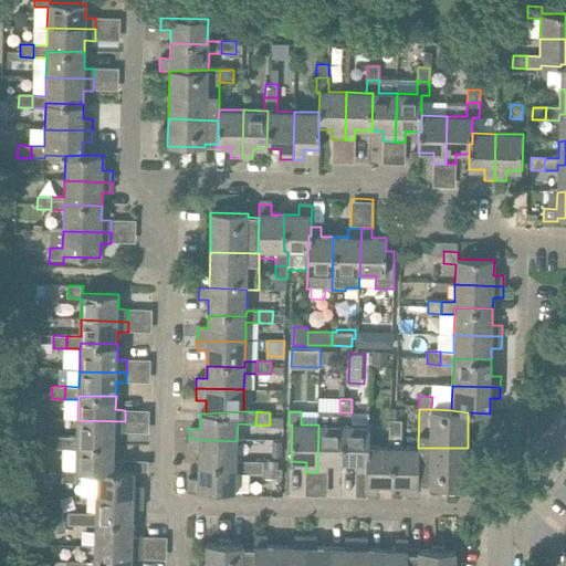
[(366,473),(369,448),(369,427),(350,426),(352,412),(339,412),(338,426),(346,426),(345,463),(356,463),(356,473),(366,473)]
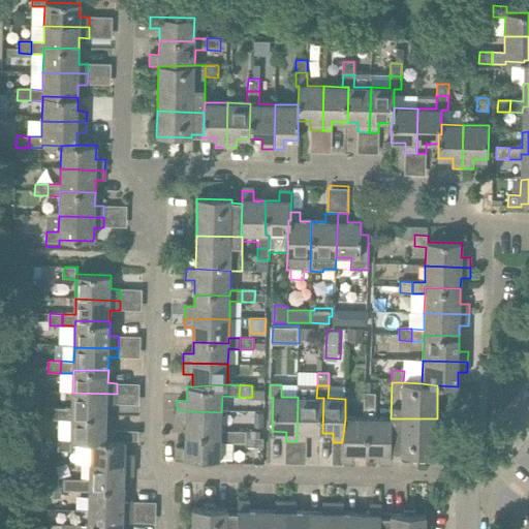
[(72,417),(106,418),(107,404),(117,404),(117,394),(73,393),(72,408),(59,408),(59,419),(72,421),(72,417)]
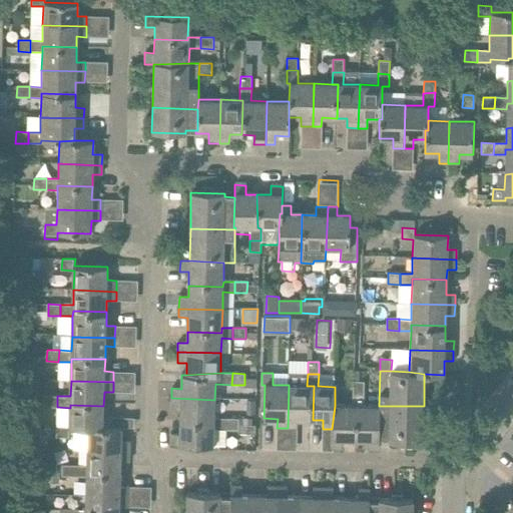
[(353,394),(364,394),(364,382),(353,382),(353,394)]
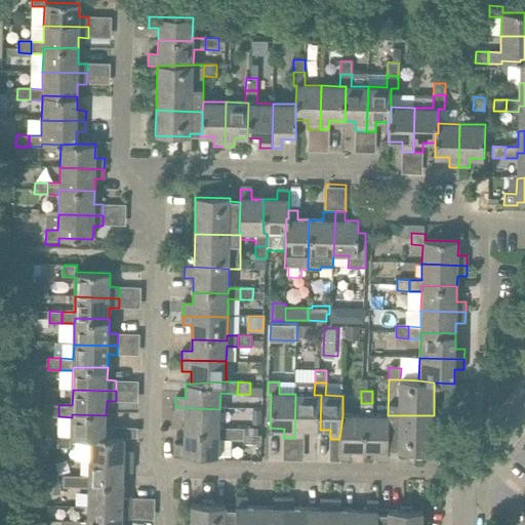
[(305,429),(320,430),(321,395),(314,395),(295,394),(294,438),(305,438),(305,429)]
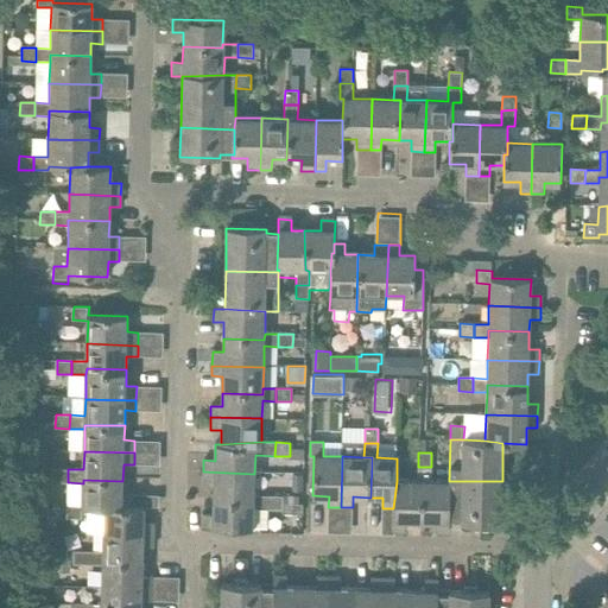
[(449,532),(449,519),(449,481),(431,481),(431,467),(418,467),(418,481),(423,481),(422,521),(436,521),(436,532),(449,532)]
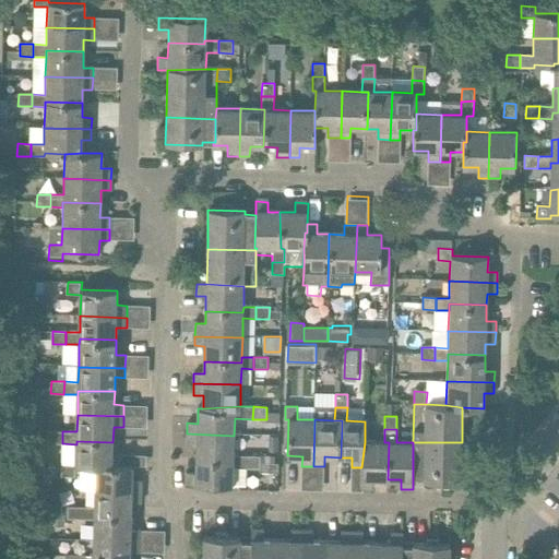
[(62,443),(62,431),(49,431),(49,443),(62,443)]
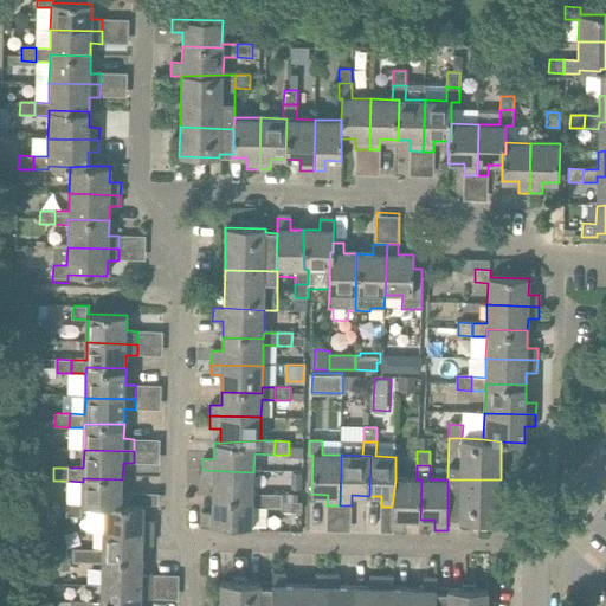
[(213,497),(253,498),(253,472),(202,470),(202,483),(213,483),(213,497)]
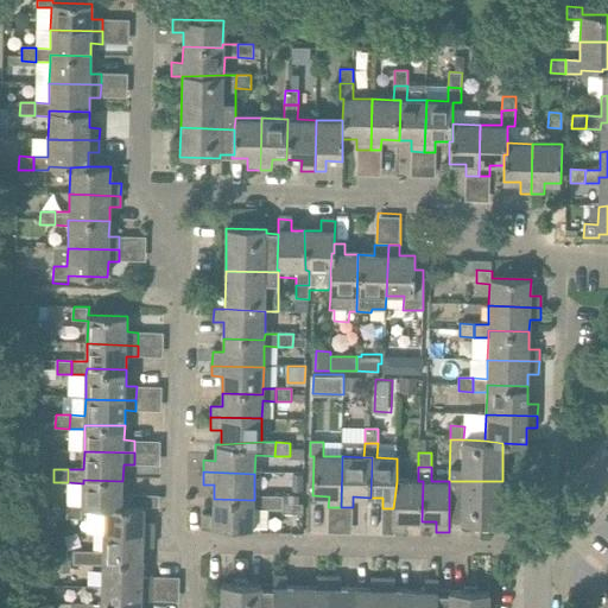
[(113,506),(133,506),(133,494),(122,494),(122,481),(83,480),(83,483),(82,505),(83,506),(106,507),(105,508),(113,508),(113,506)]
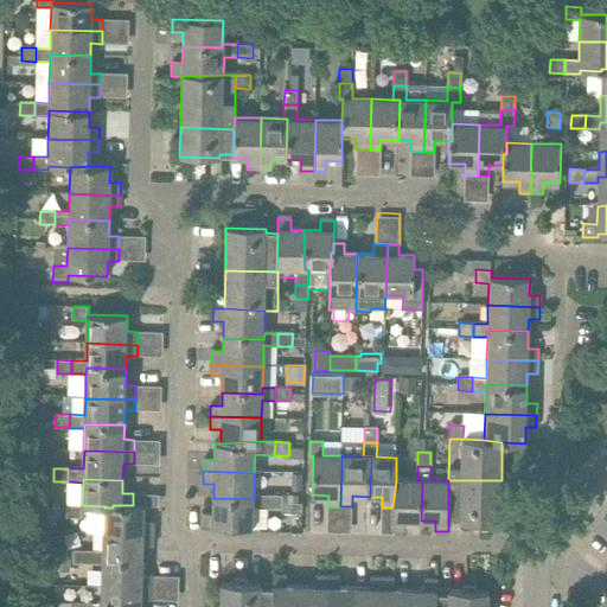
[(406,519),(421,521),(422,480),(417,480),(396,480),(393,508),(391,530),(406,530),(406,519)]
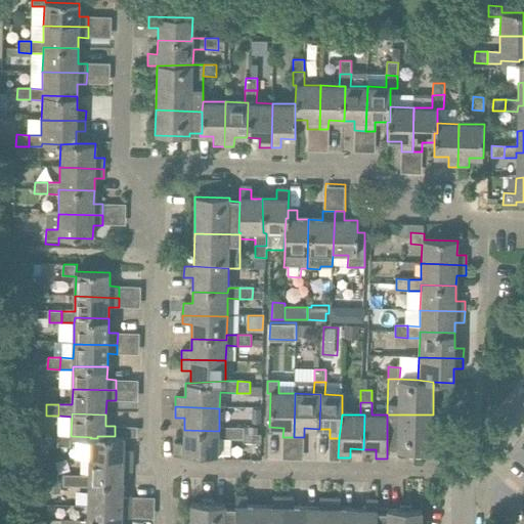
[(387,415),(387,447),(397,447),(397,451),(431,452),(433,415),(387,415)]
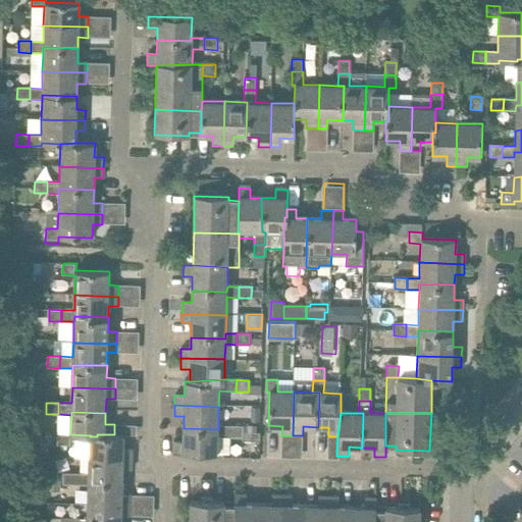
[(25,415),(25,432),(37,432),(37,416),(25,415)]
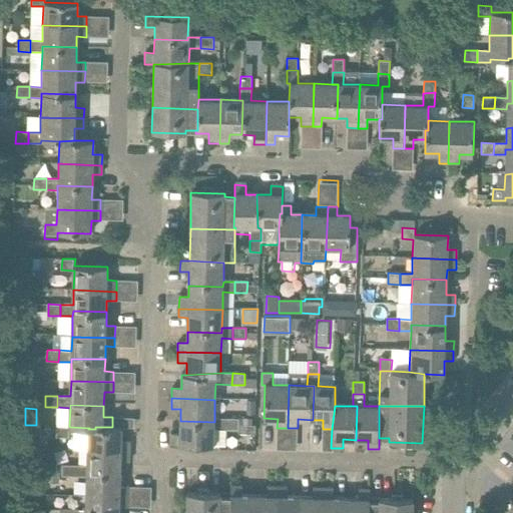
[(214,422),(180,421),(179,434),(170,434),(170,445),(213,446),(224,446),(225,430),(226,419),(214,422)]
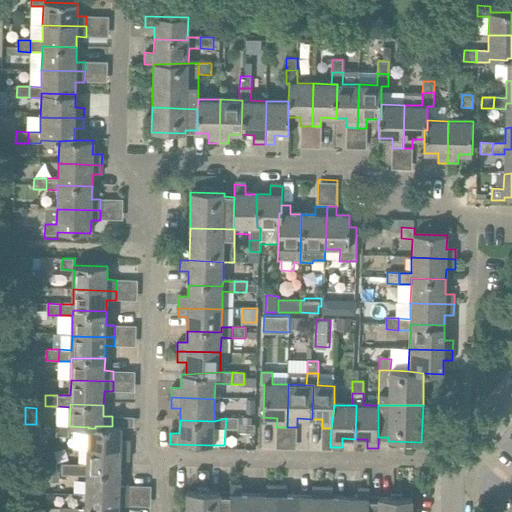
[(226,418),(225,429),(238,429),(238,422),(238,418),(226,418)]
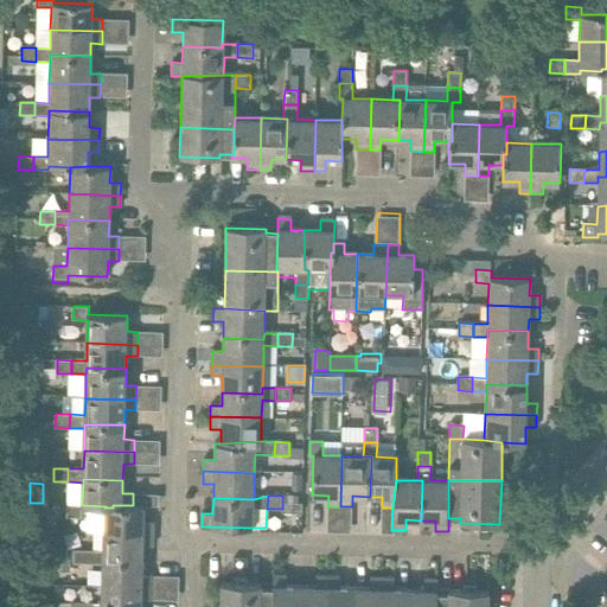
[(83,505),(82,504),(68,504),(68,517),(82,517),(83,505)]
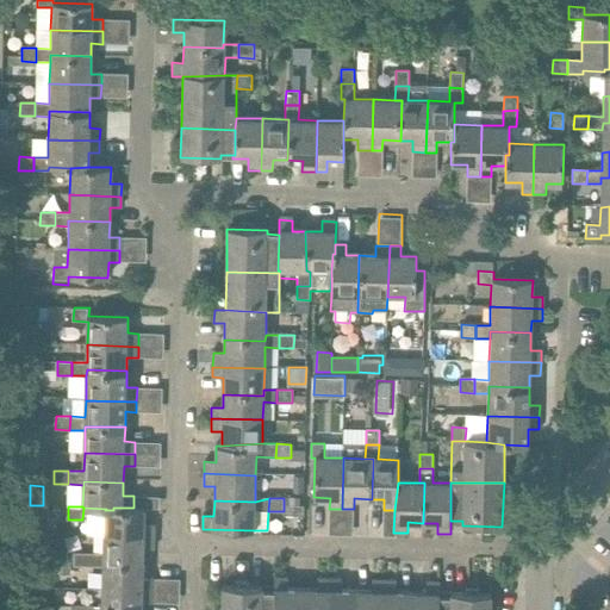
[(105,537),(155,539),(156,524),(144,524),(145,508),(134,508),(113,508),(113,510),(105,510),(105,537)]
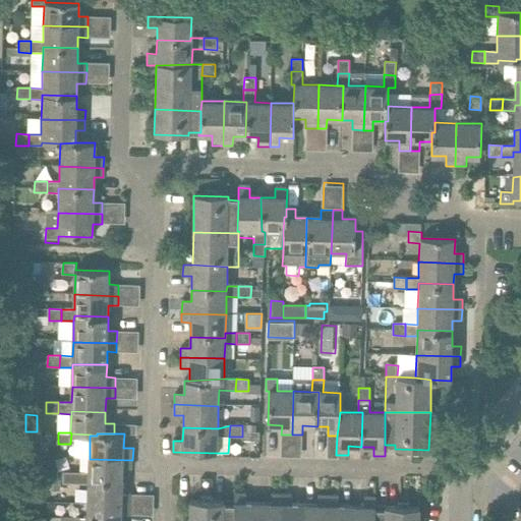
[(89,480),(122,481),(123,468),(132,468),(132,460),(90,459),(89,472),(75,472),(75,483),(89,484),(89,480)]
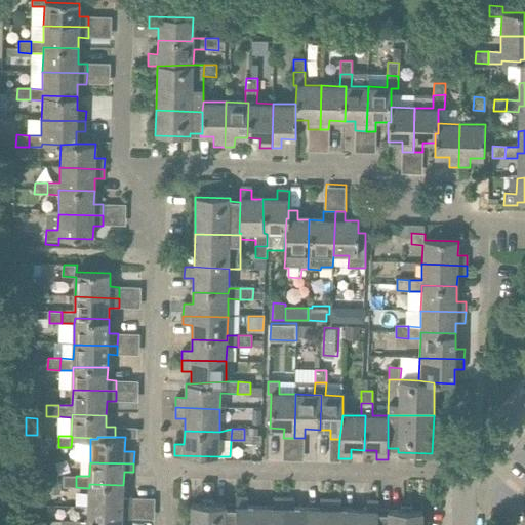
[(76,487),(76,476),(65,476),(64,487),(76,487)]
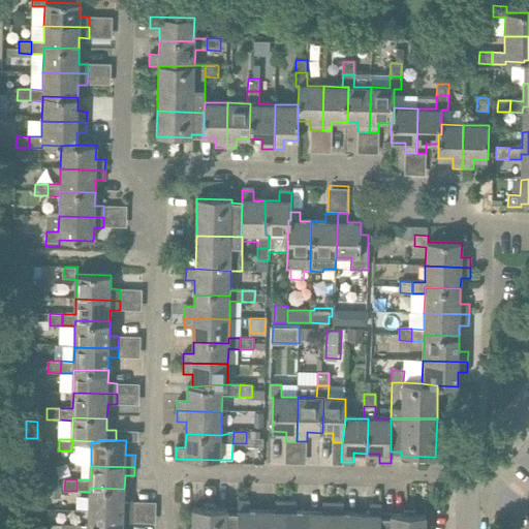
[(90,511),(133,512),(133,502),(124,501),(124,489),(90,488),(90,492),(90,511)]
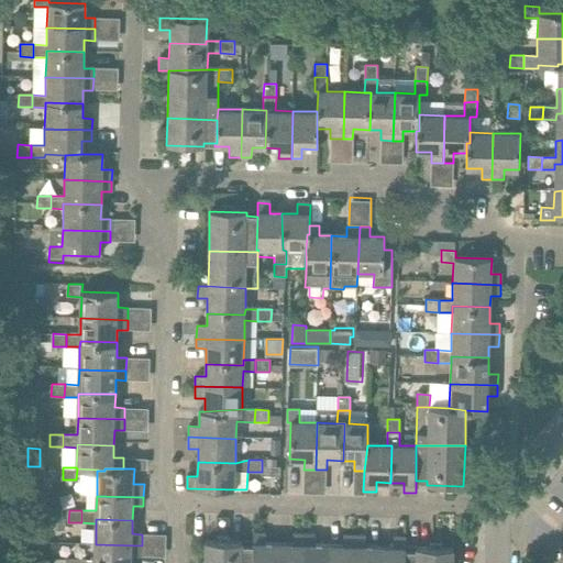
[(276,562),(278,543),(265,543),(265,533),(253,533),(253,545),(252,562),(276,562)]
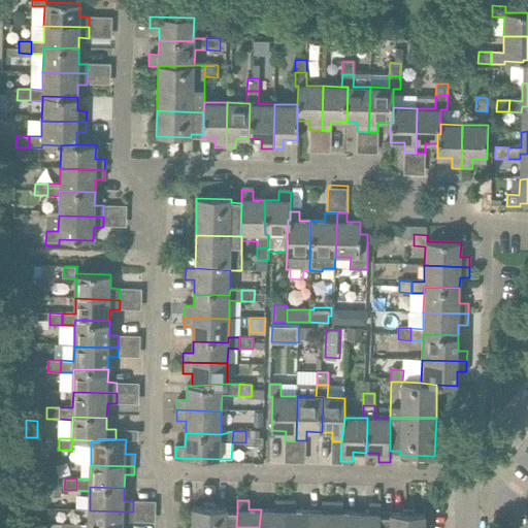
[(259,527),(284,527),(286,501),(274,501),(274,510),(261,509),(259,527)]
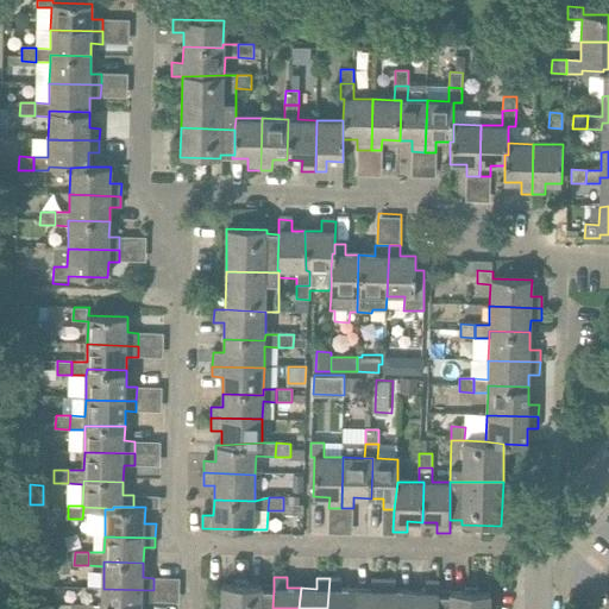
[(355,608),(356,590),(340,589),(341,578),(330,578),(327,608),(355,608)]
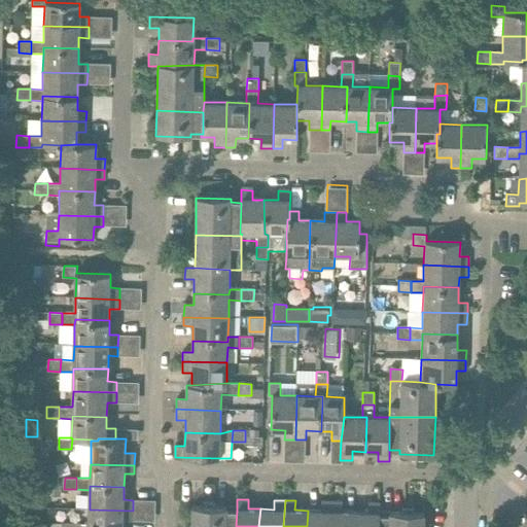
[(330,526),(331,501),(321,501),(320,511),(308,511),(307,526),(330,526)]
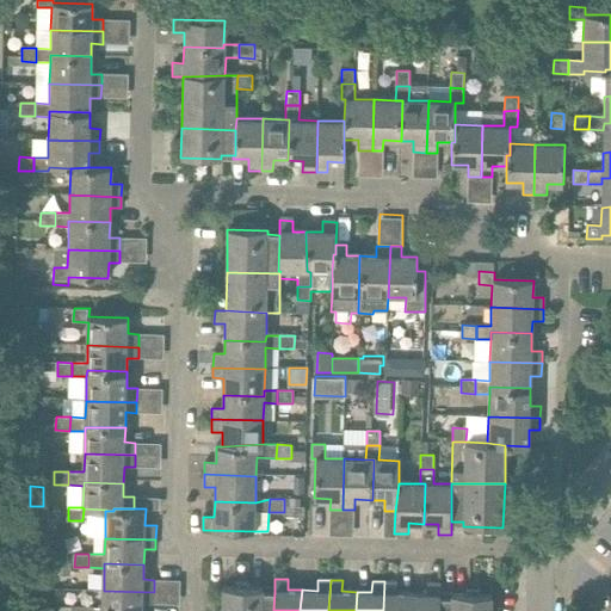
[(409,610),(409,593),(396,592),(396,581),(384,581),(383,610),(409,610)]
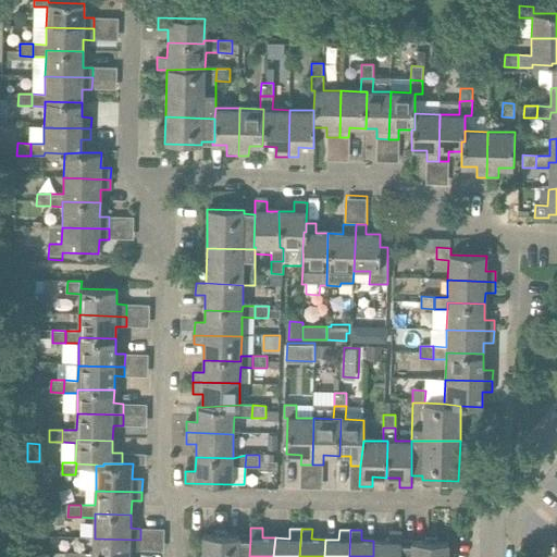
[(373,556),(399,556),(400,544),(400,531),(388,531),(388,541),(373,541),(373,556)]
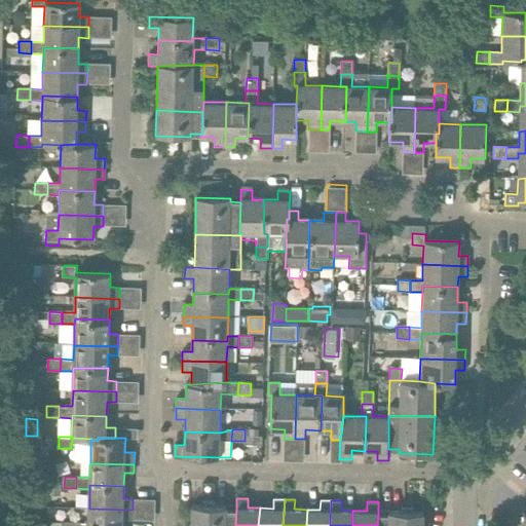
[(190,525),(235,525),(236,510),(225,510),(226,506),(191,505),(190,525)]
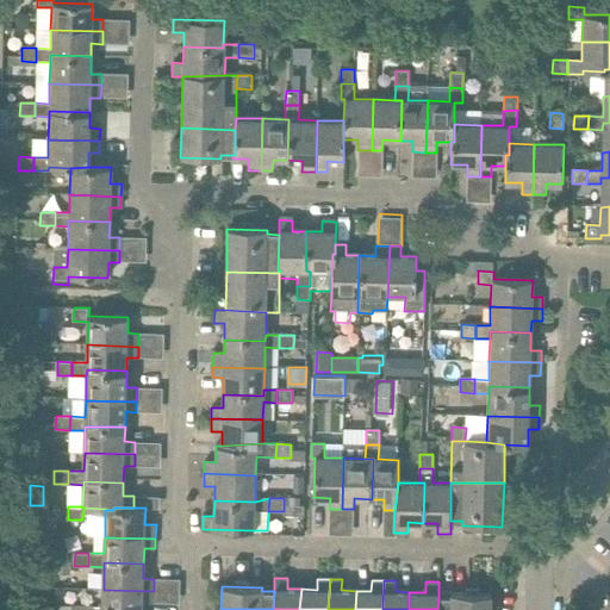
[(142,609),(143,603),(154,603),(154,591),(104,590),(103,608),(88,608),(87,609),(142,609)]
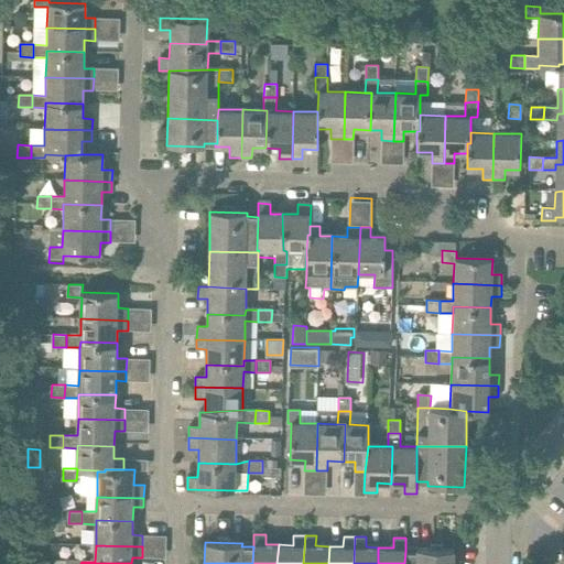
[(404,563),(453,563),(454,549),(416,548),(416,551),(405,551),(404,563)]
